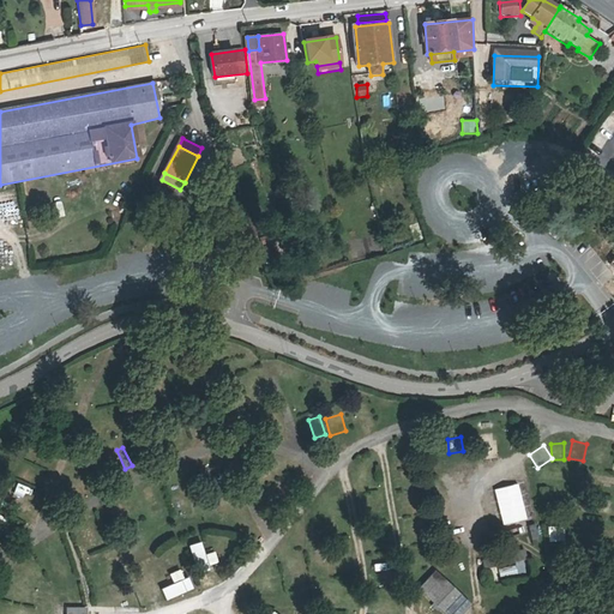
[(443,449),(431,451),(434,467),(446,464),(443,449)]
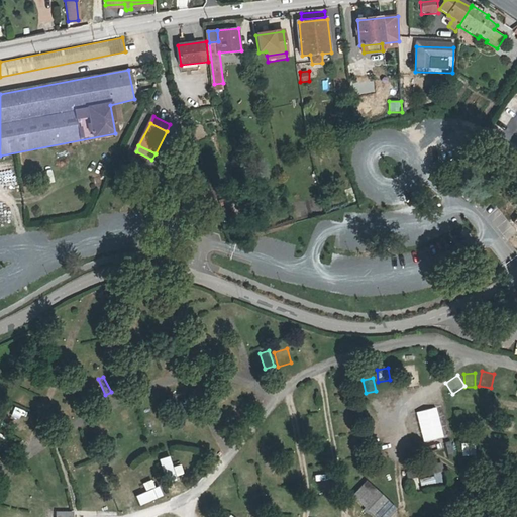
[(502,378),(502,395),(513,395),(513,379),(502,378)]
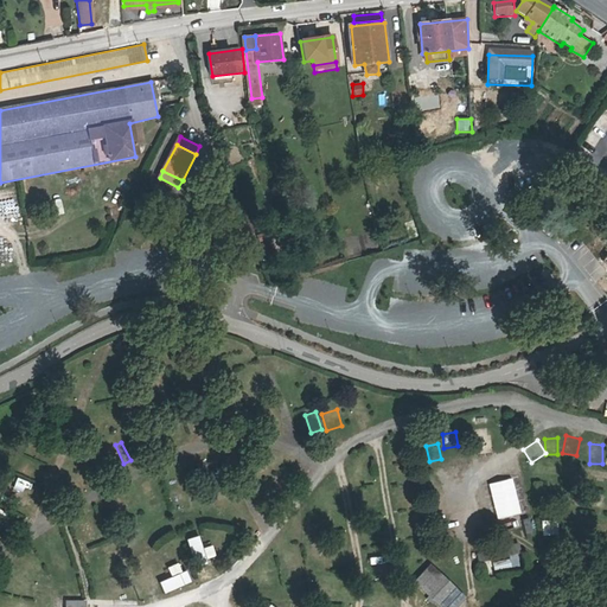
[(523,466),(524,479),(542,478),(541,465),(523,466)]
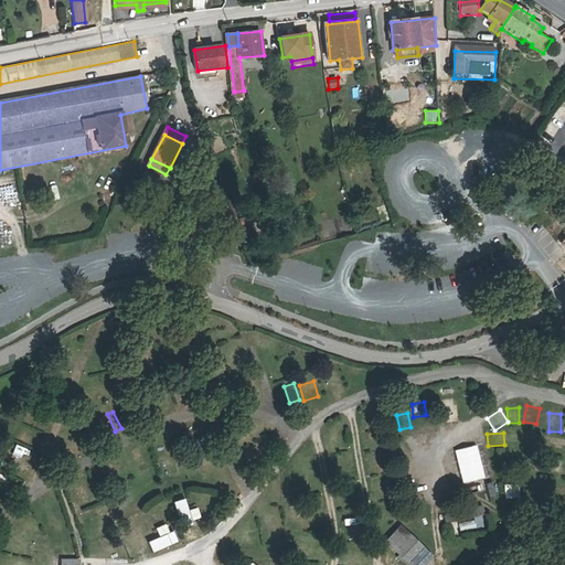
[(512,434),(509,444),(519,448),(523,437),(512,434)]
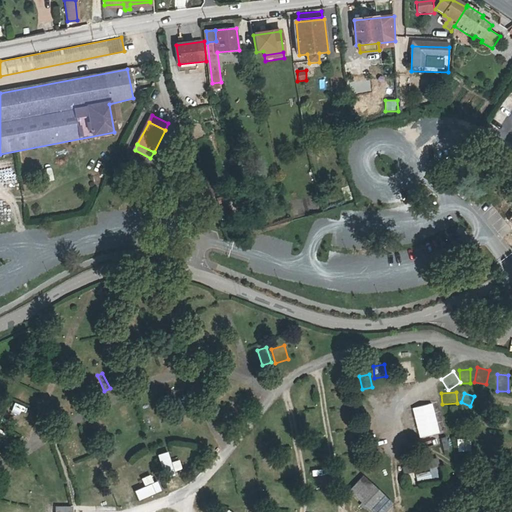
[(140,398),(141,410),(153,408),(152,397),(140,398)]
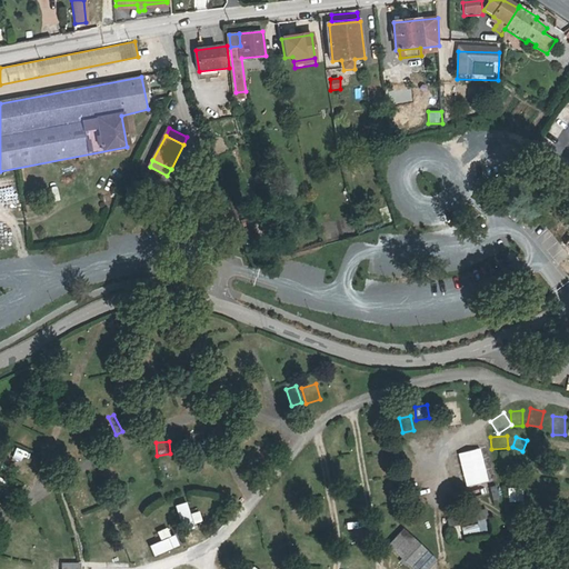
[(568,442),(557,442),(556,456),(568,455),(568,442)]
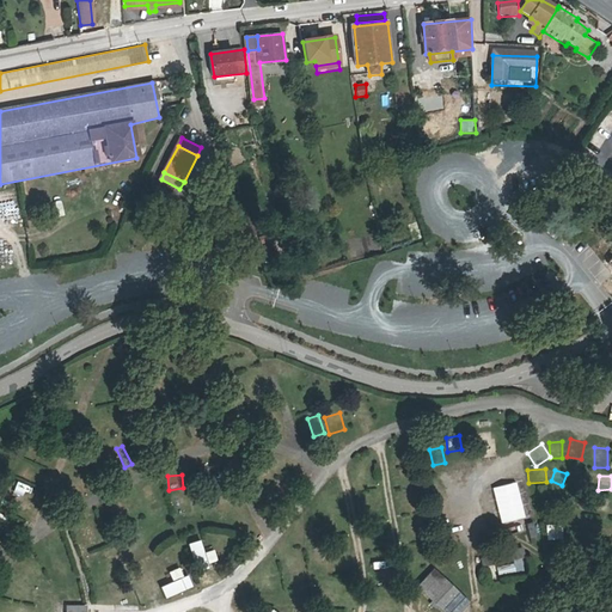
[(72,491),(87,490),(86,478),(71,479),(72,491)]
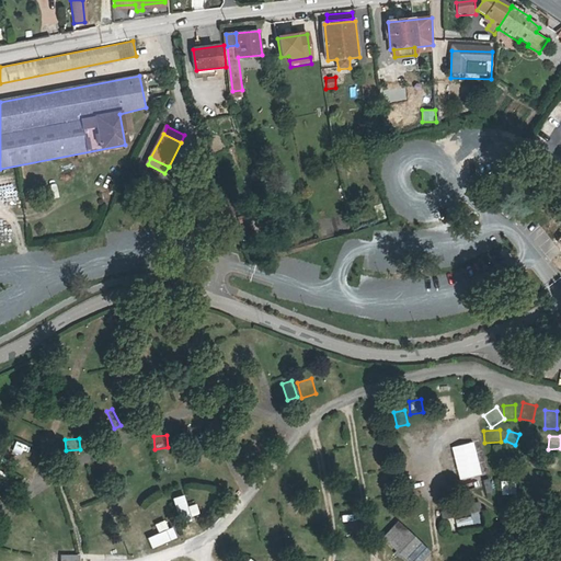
[(7,448),(24,457),(29,448),(11,439),(7,448)]
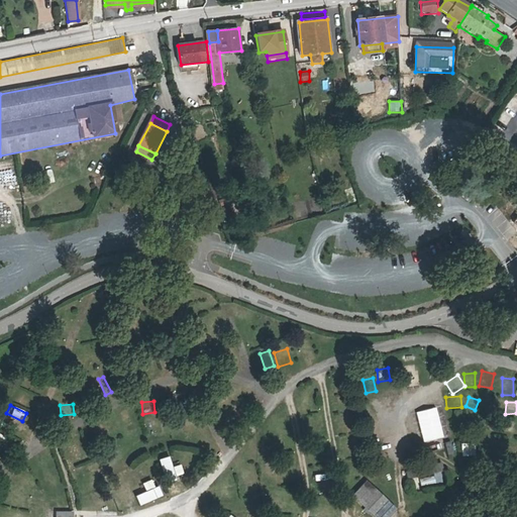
[(124,429),(134,426),(129,413),(119,416),(124,429)]
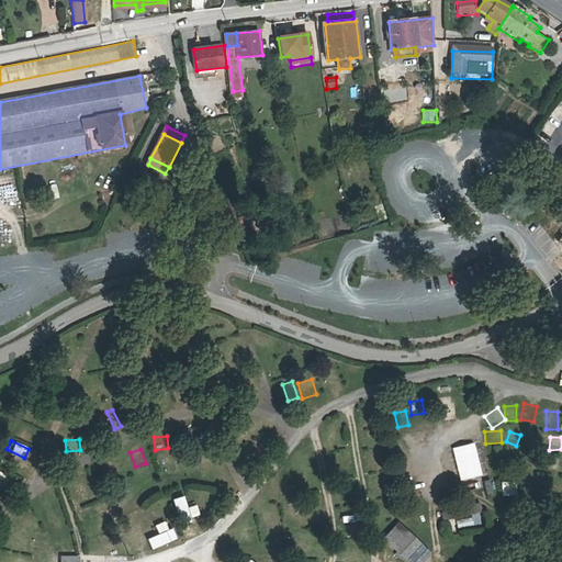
[(330,462),(346,458),(345,451),(328,456),(330,462)]
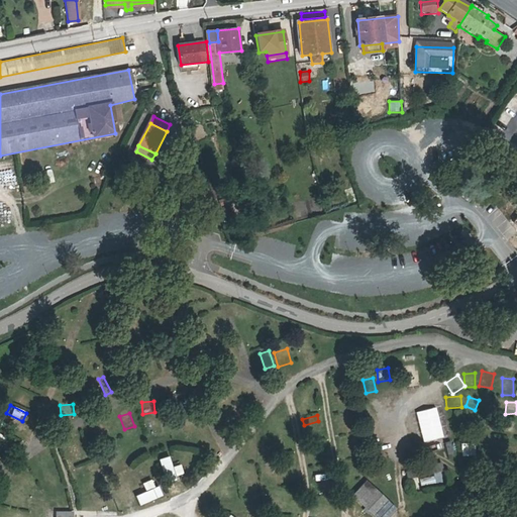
[(335,418),(337,430),(348,429),(346,416),(335,418)]
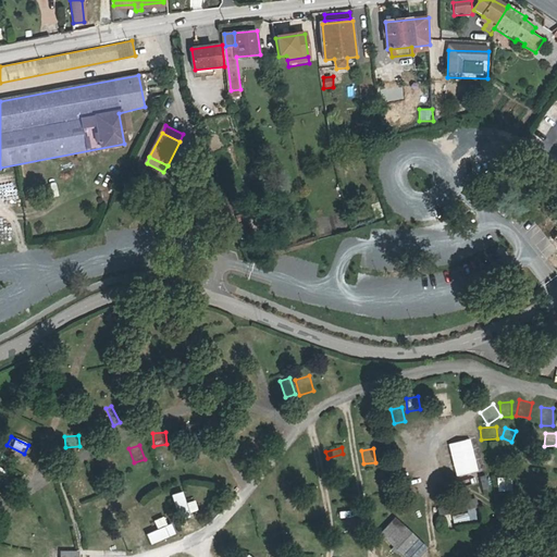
[(162,467),(174,463),(170,449),(158,453),(162,467)]
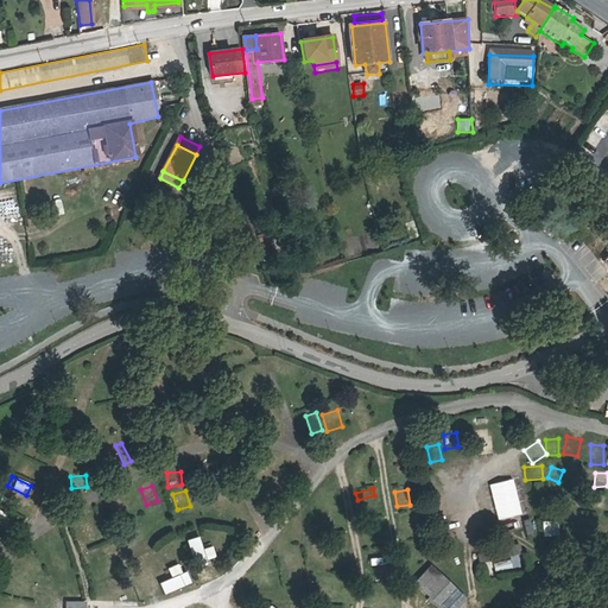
[(607,507),(607,502),(607,499),(593,496),(591,505),(607,507)]
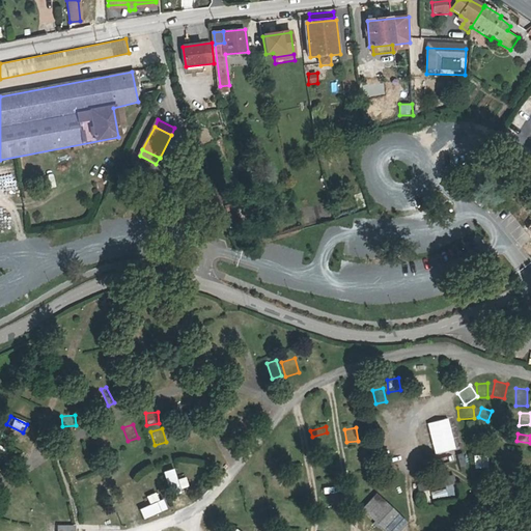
[(109,449),(118,448),(118,439),(108,439),(109,449)]
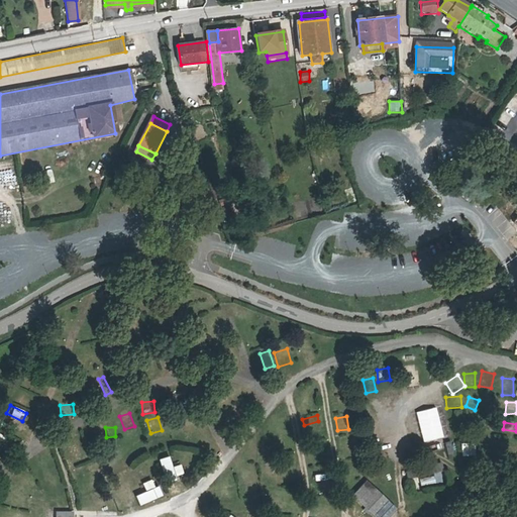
[(197,440),(209,441),(210,431),(198,431),(197,440)]
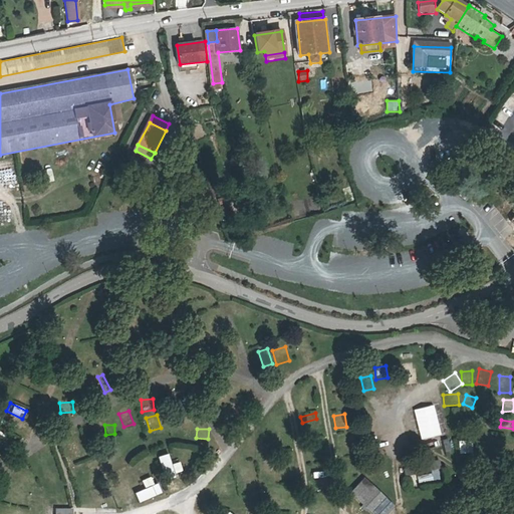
[(130,446),(141,442),(136,430),(125,434),(130,446)]
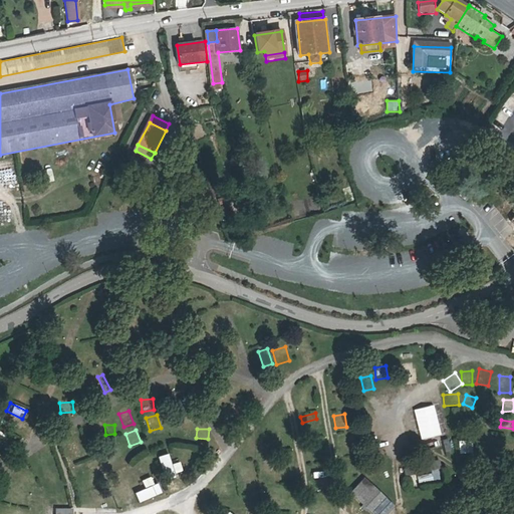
[(353,449),(351,440),(338,442),(339,452),(353,449)]
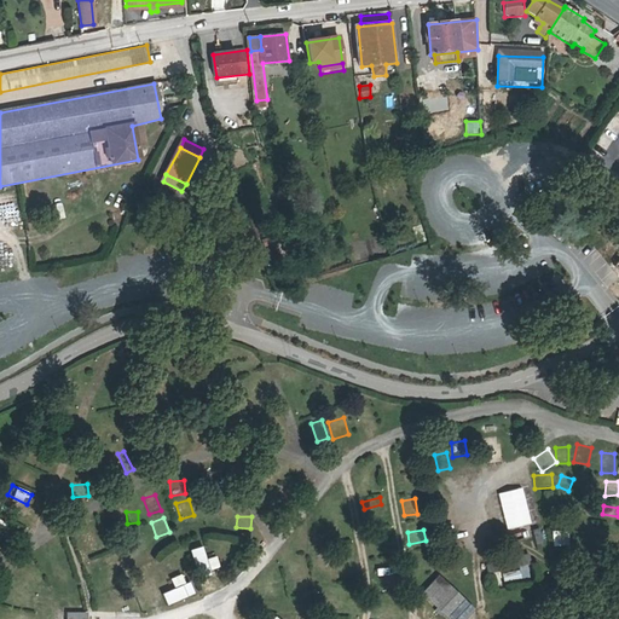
[(542,542),(531,544),(533,551),(543,549),(542,542)]
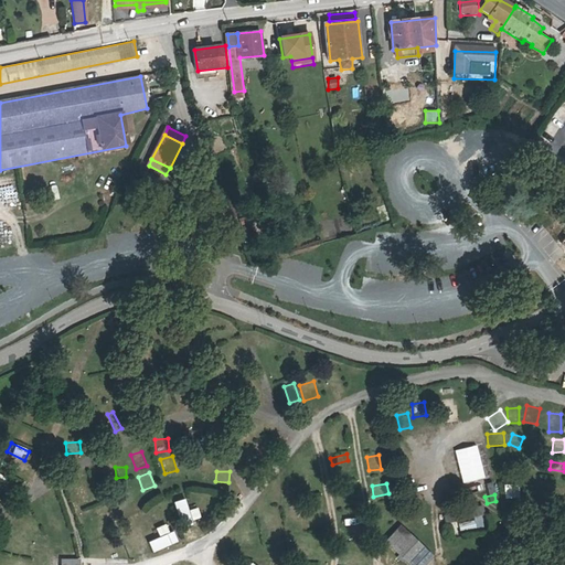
[(198,508),(187,510),(184,499),(176,501),(181,524),(200,520),(198,508)]
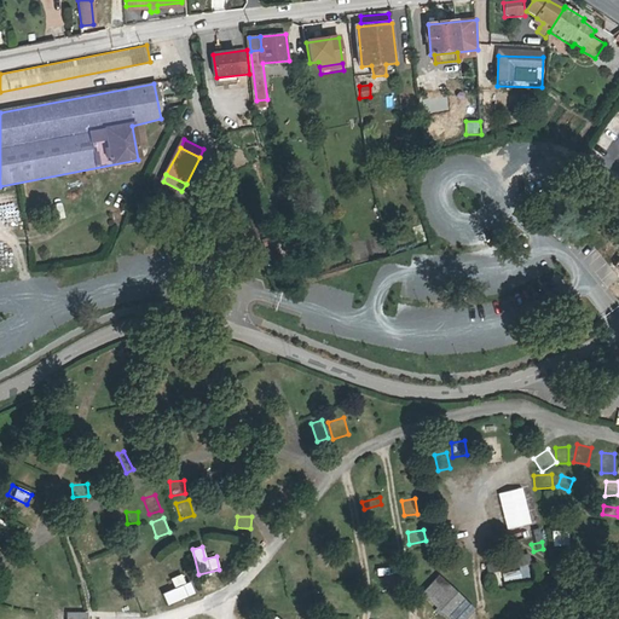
[(485,566),(487,574),(531,565),(528,556),(485,566)]
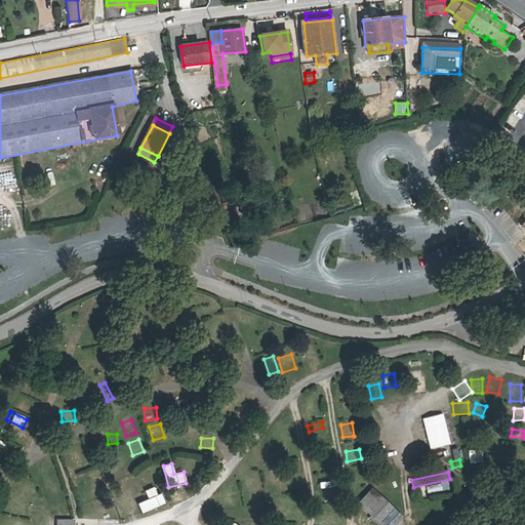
[(245,492),(255,490),(252,479),(242,481),(245,492)]
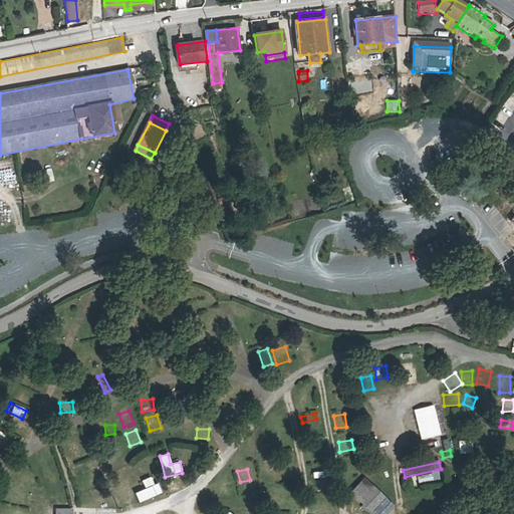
[(307,472),(308,483),(320,482),(320,472),(307,472)]
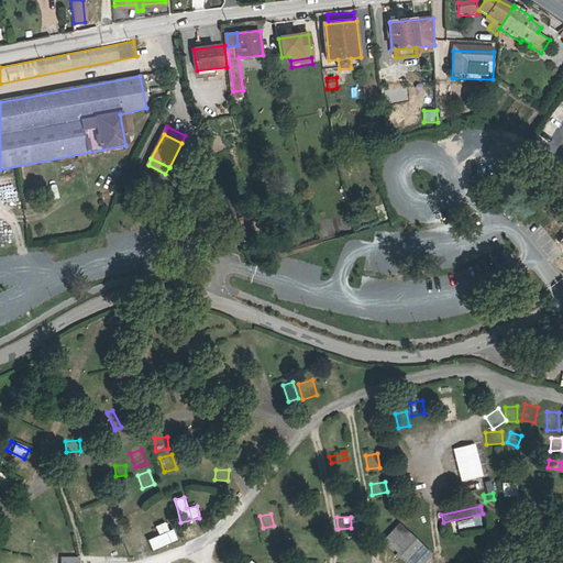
[(167,521),(154,527),(157,537),(147,540),(152,551),(175,542),(167,521)]
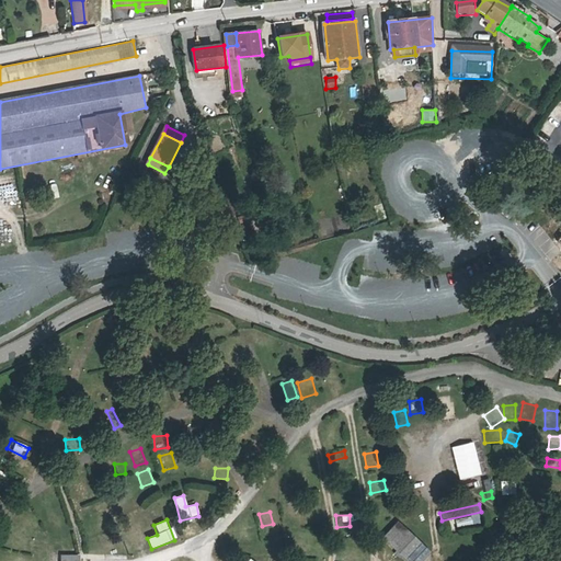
[(254,541),(251,525),(238,528),(242,544),(254,541)]
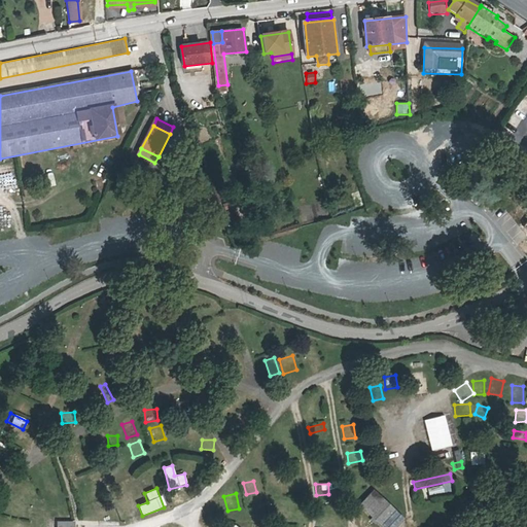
[(374,493),(359,507),(372,519),(370,521),(375,526),(377,524),(379,526),(384,526),(386,526),(387,526),(395,526),(398,524),(393,519),(396,515),(374,493)]
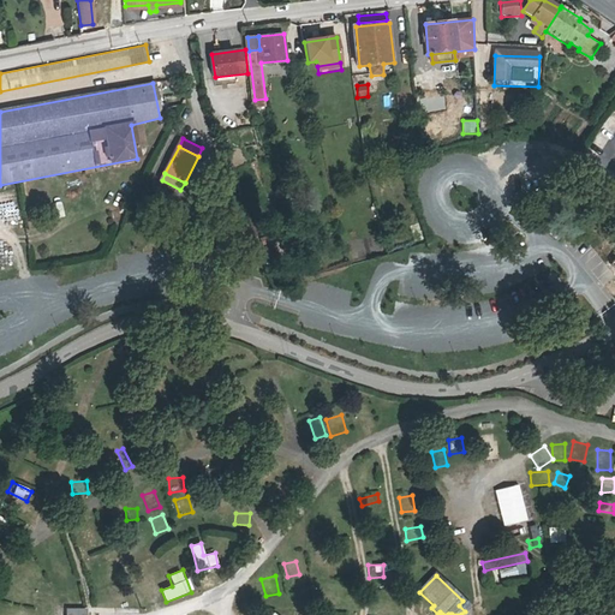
[(333,608),(348,608),(348,595),(333,595),(333,608)]
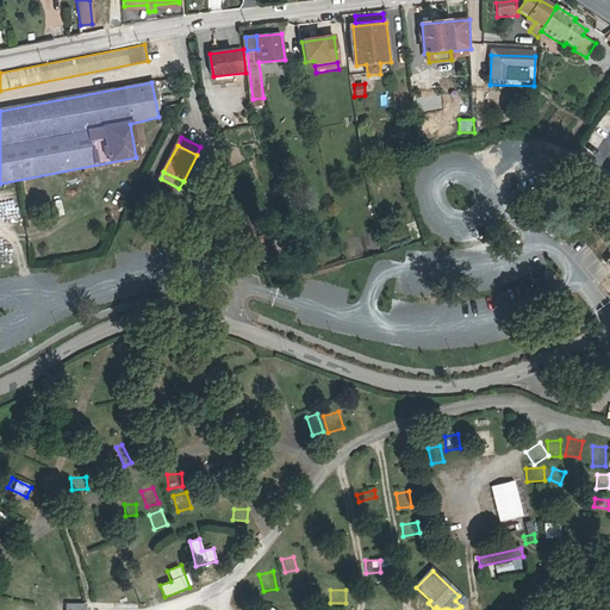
[(466,603),(459,596),(455,601),(461,607),(466,603)]
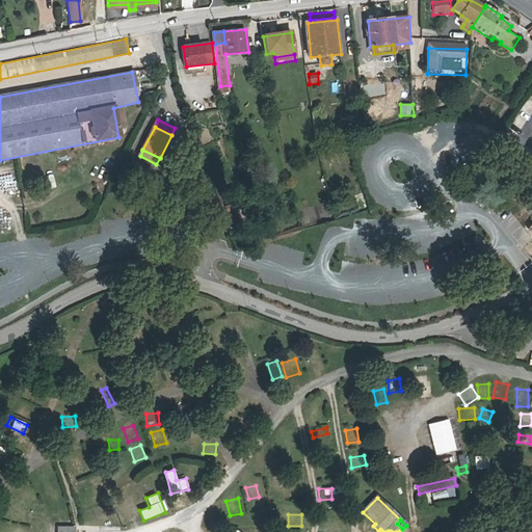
[(16,531),(18,526),(7,523),(4,531),(16,531)]
